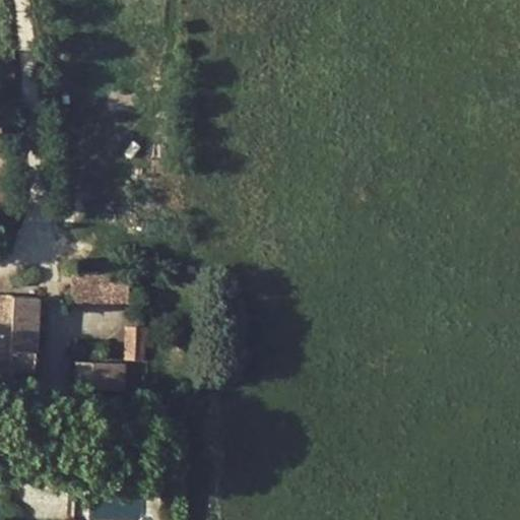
[(130,303),(129,272),(74,273),(75,304),(130,303)]
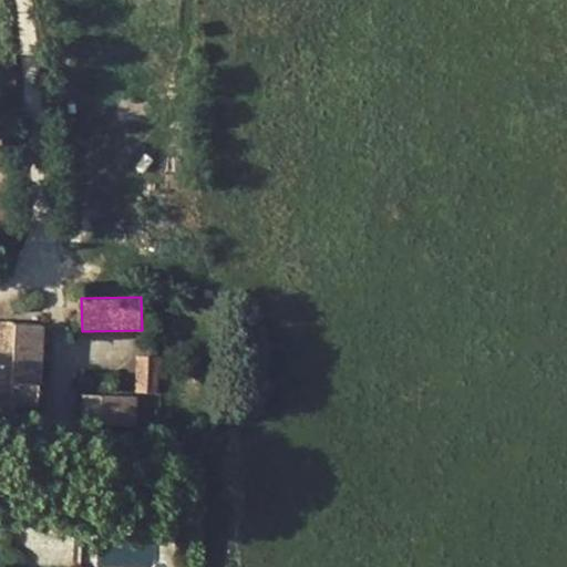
[(37,328),(0,326),(0,415),(7,416),(8,401),(33,401),(37,328)]
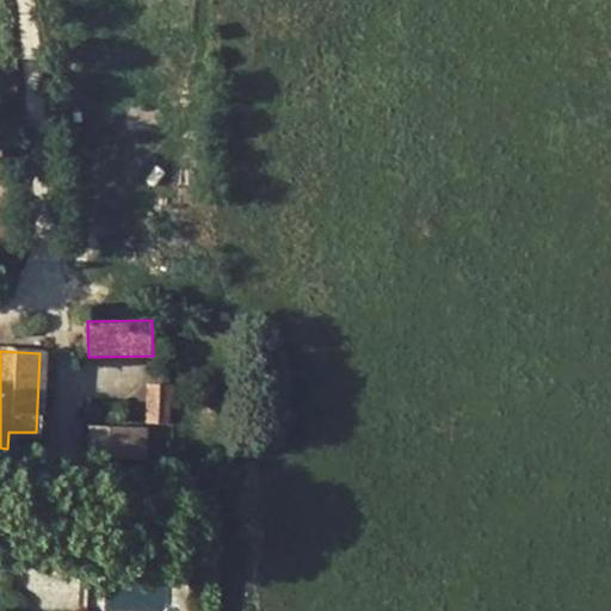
[(166,423),(166,387),(147,386),(146,423),(166,423)]
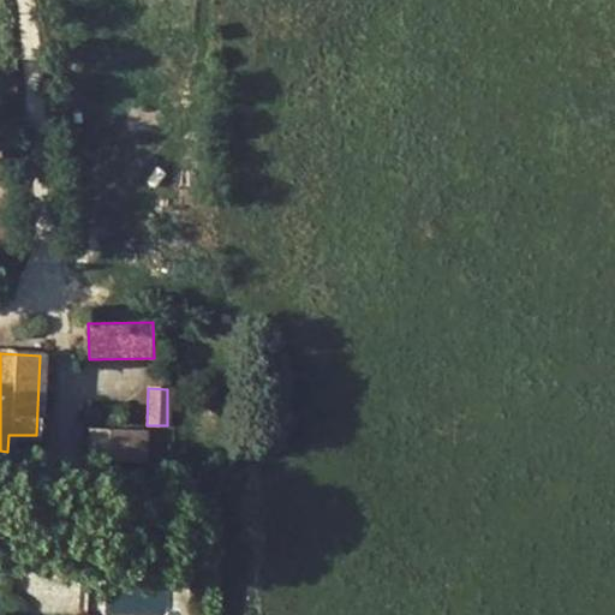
[(87,457),(144,458),(143,433),(88,431),(87,457)]
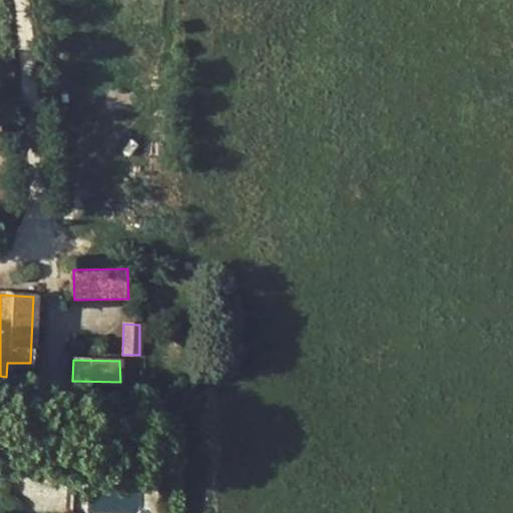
[(24,511),(67,510),(66,472),(23,473),(24,511)]
